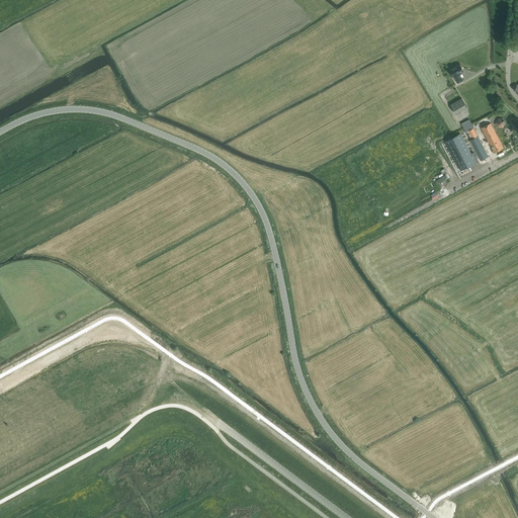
[(449,70),(453,77),(454,76),(457,83),(463,80),(459,73),(463,71),(460,64),(449,70)]
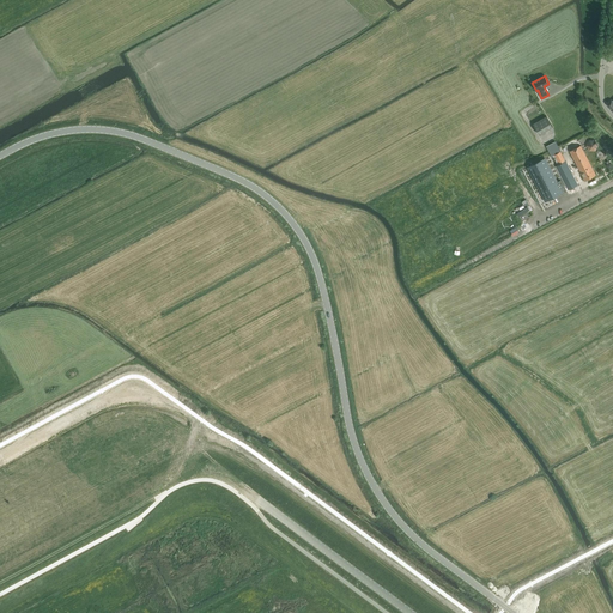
[(553,127),(546,116),(533,125),(540,134),(553,127)]
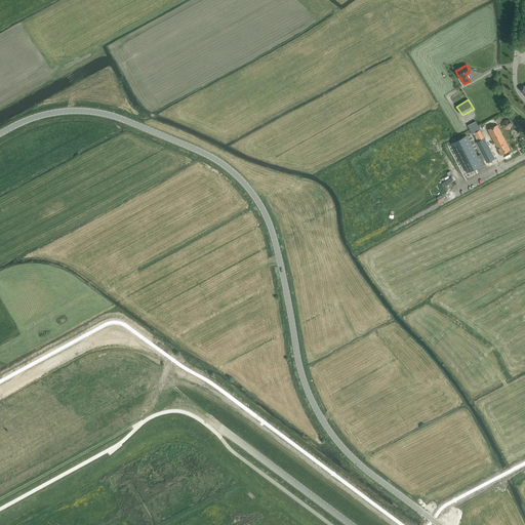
[(475,117),(472,111),(462,116),(466,122),(475,117)]
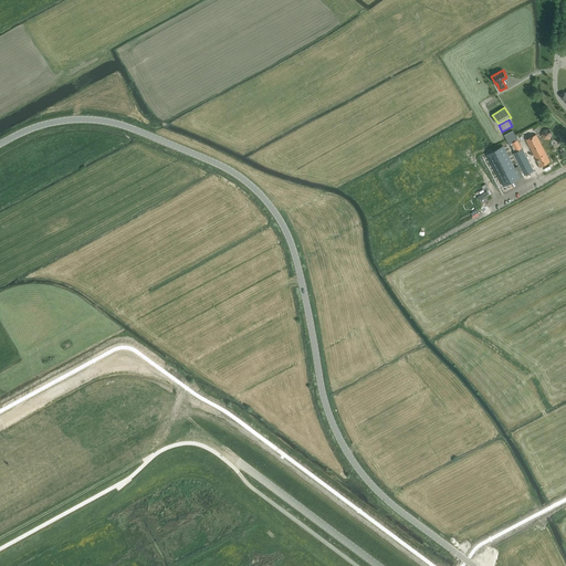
[(549,129),(544,129),(541,135),(544,139),(549,139),(553,134),(549,129)]
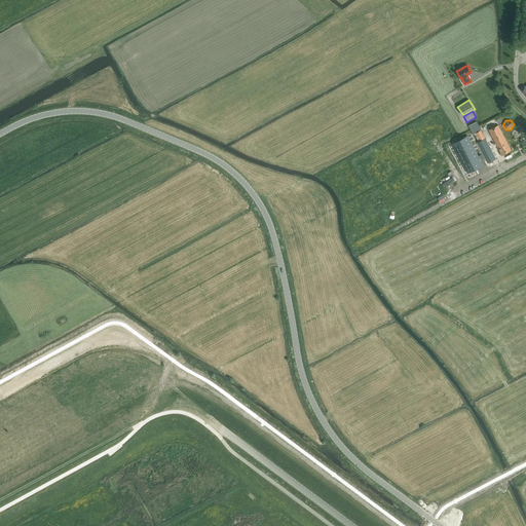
[(501,155),(511,150),(498,125),(489,129),(501,155)]
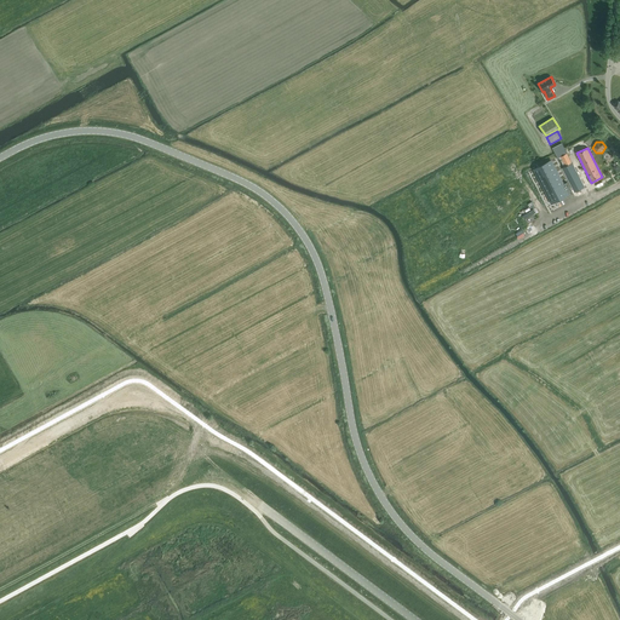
[(535,168),(533,170),(551,204),(554,202),(569,194),(572,191),(567,182),(564,183),(552,160),(550,161),(535,168)]
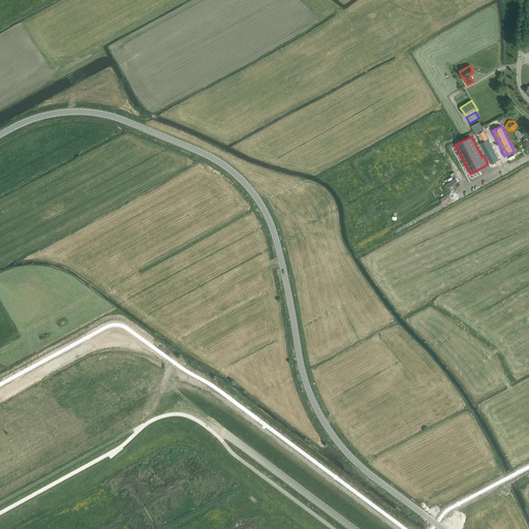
[(481,143),(479,144),(486,155),(491,163),(499,159),(488,139),(481,143)]
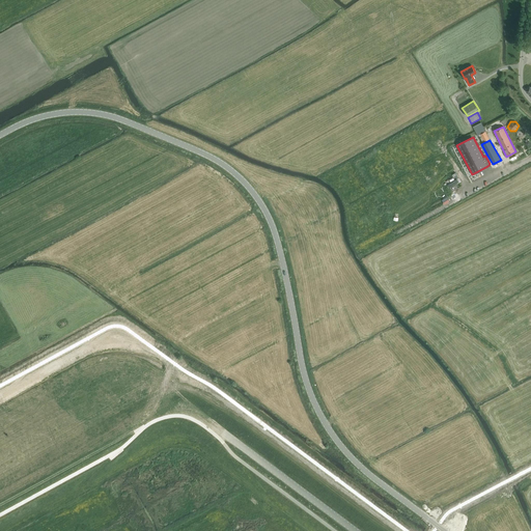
[(154,371),(161,364),(158,361),(150,368),(154,371)]
